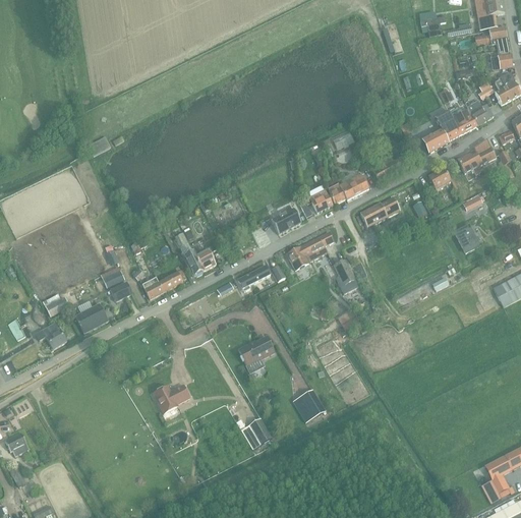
[(474,0),(479,29),(497,25),(495,13),(505,12),(503,0),(474,0)]
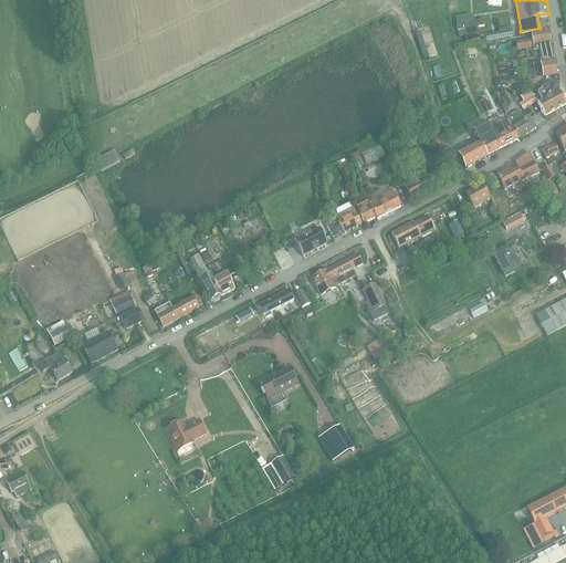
[(482,17),(457,22),(458,28),(463,27),(464,33),(465,40),(480,38),(478,24),(483,23),(482,17)]
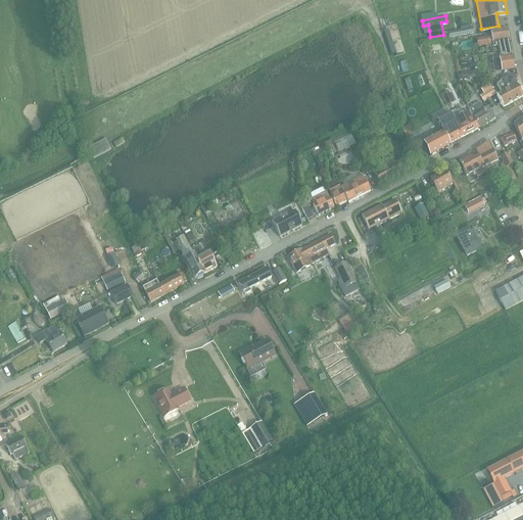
[(472,26),(459,29),(460,35),(473,32),(472,26)]
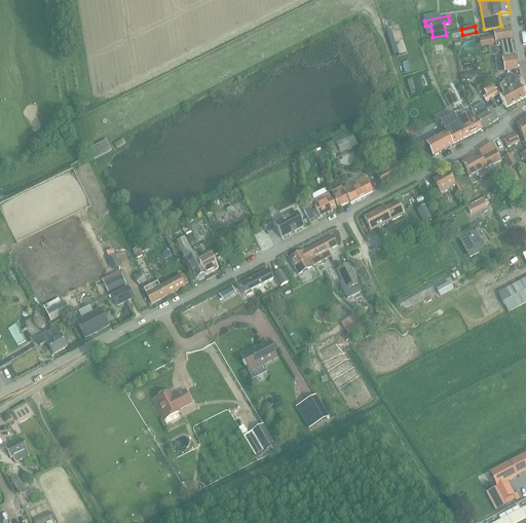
[(510,26),(493,29),(495,41),(496,44),(500,44),(502,57),(514,54),(511,36),(512,36),(510,26)]
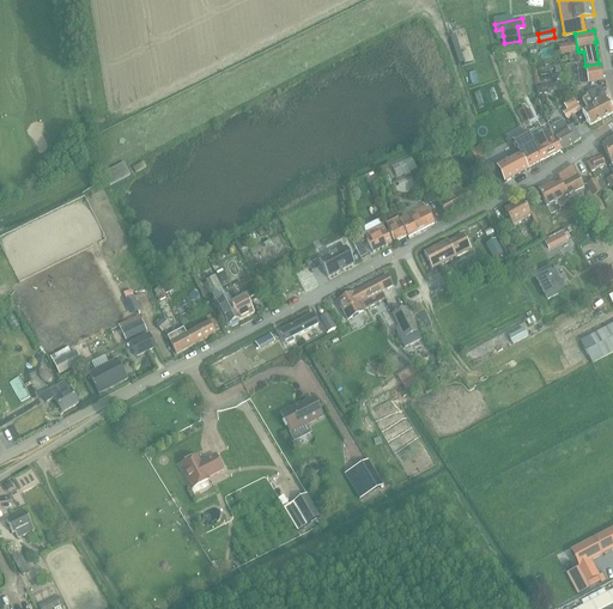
[(455,31),(450,34),(459,61),(463,59),(455,31)]
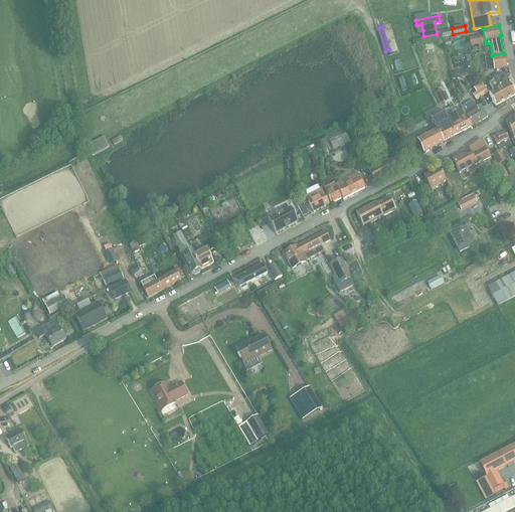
[(471,43),(485,40),(483,28),(476,30),(476,33),(469,35),(471,43)]
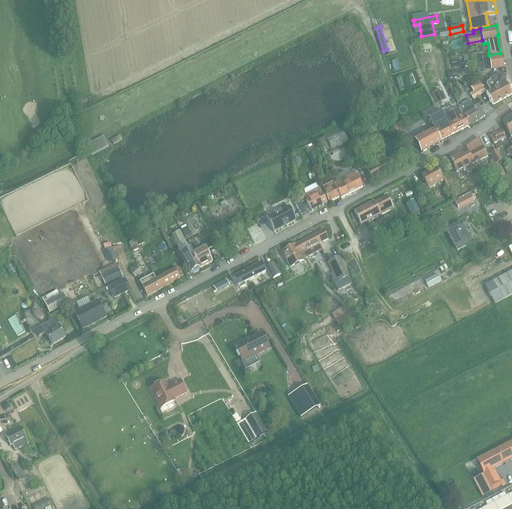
[(489,55),(488,55),(491,67),(503,65),(500,53),(489,55)]
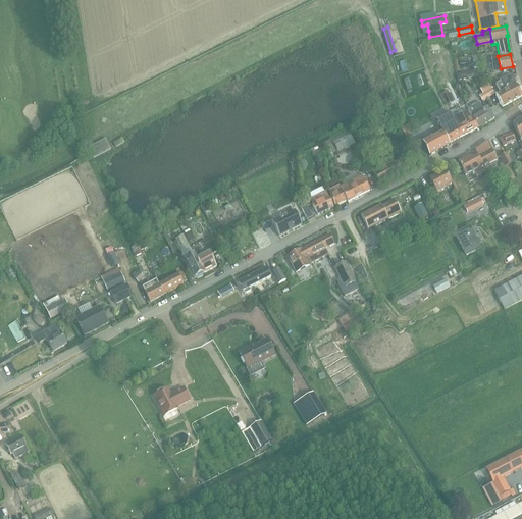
[(476,68),(457,72),(458,79),(477,74),(476,68)]
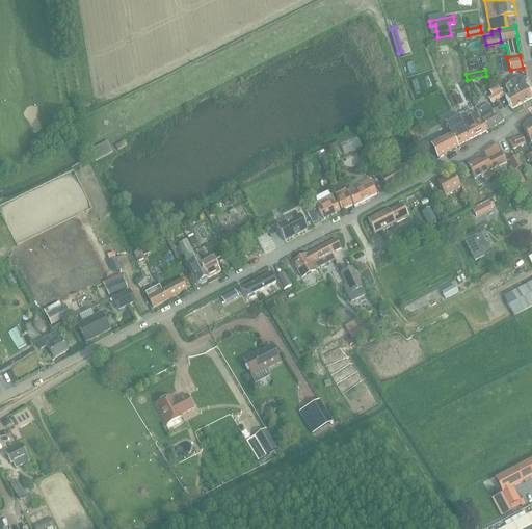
[(504,95),(511,107),(531,95),(531,94),(520,74),(510,79),(511,80),(505,84),(509,91),(504,95)]
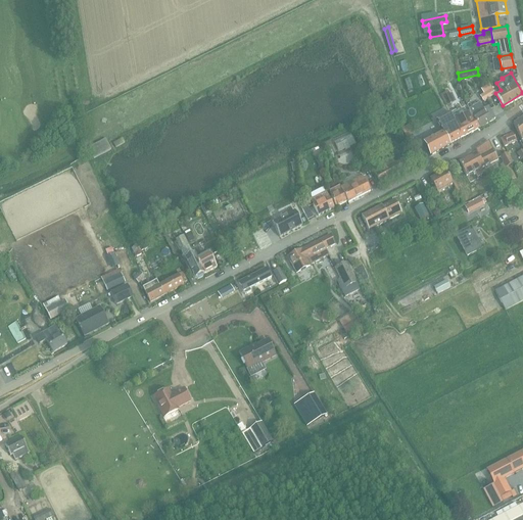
[(492,87),(480,94),(482,98),(494,91),(492,87)]
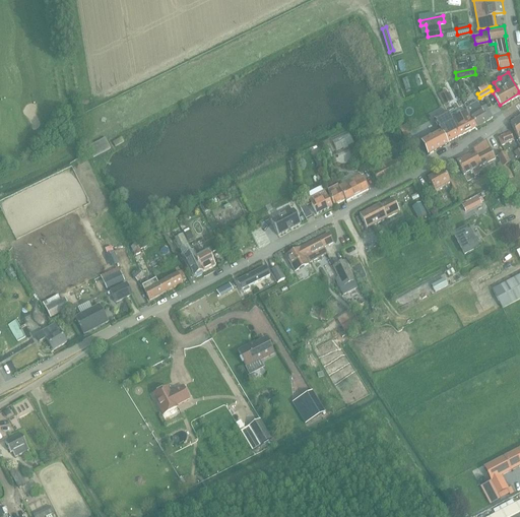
[(438,90),(444,103),(451,99),(446,87),(438,90)]
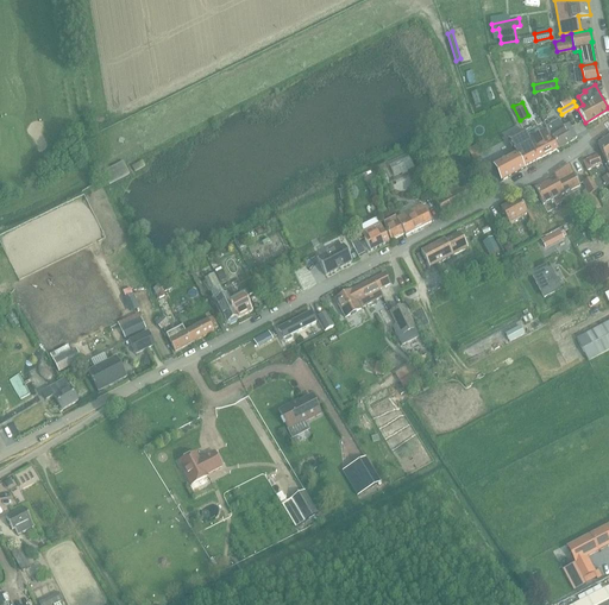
[(546,124),(548,128),(558,145),(576,134),(567,120),(563,124),(558,115),(551,120),(548,115),(544,119),(546,124)]
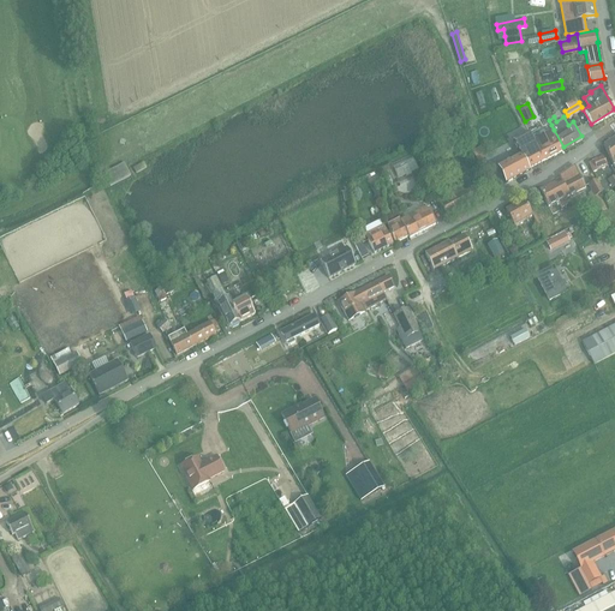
[(529,129),(513,137),(521,153),(521,151),(529,166),(543,157),(533,139),(529,129)]
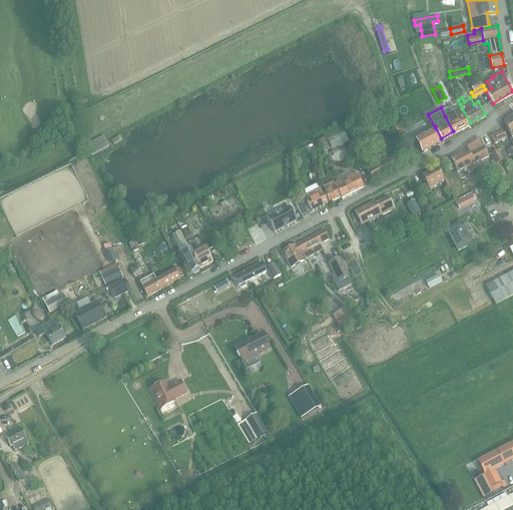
[(462,108),(445,116),(453,131),(470,122),(462,108)]
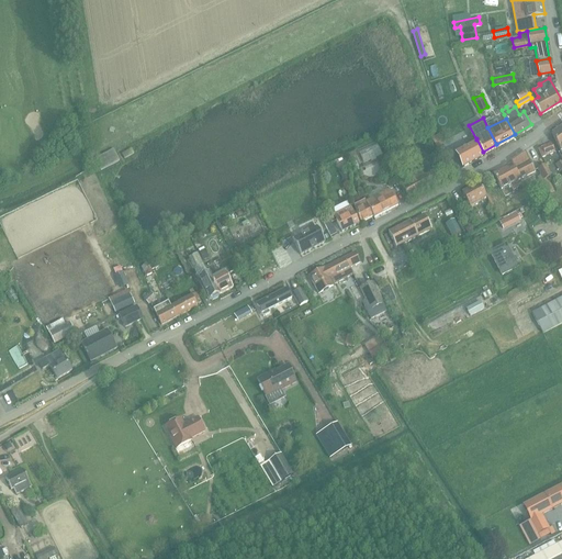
[(561,122),(551,131),(560,148),(561,151),(561,122)]
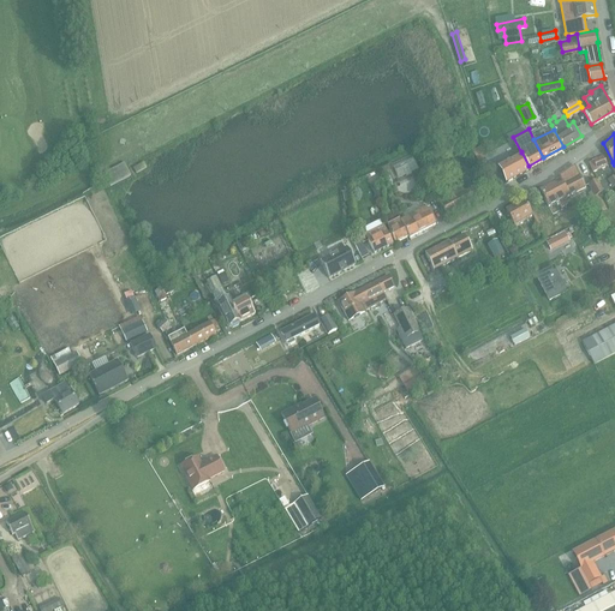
[(529,166),(521,151),(521,153),(497,165),(506,179),(530,167),(529,166)]
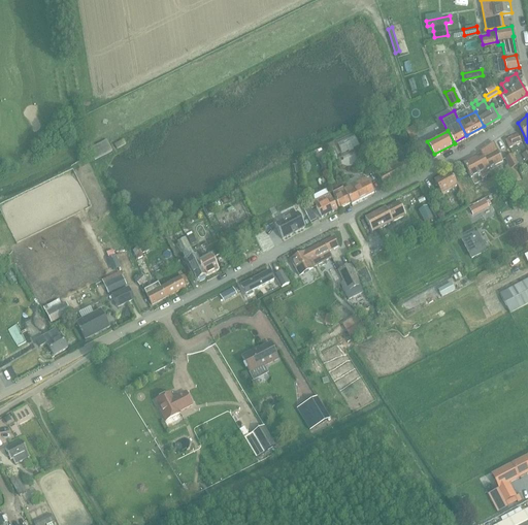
[(504,136),(508,145),(521,140),(517,131),(504,136)]
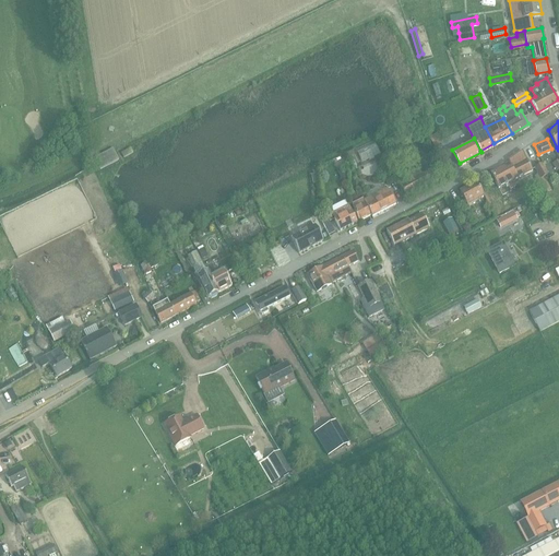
[(375,141),(357,150),(360,156),(379,148),(375,141)]
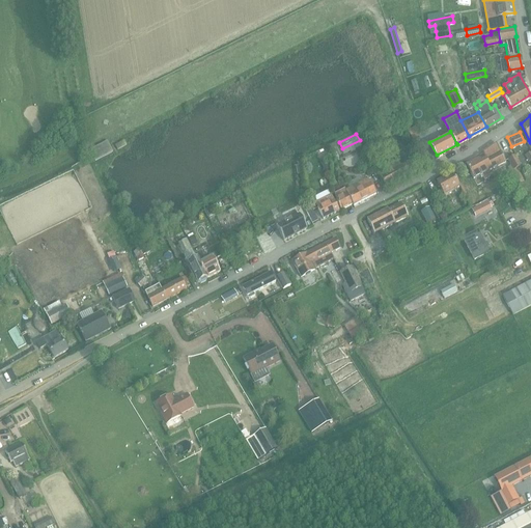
[(93,150),(91,151),(95,159),(113,149),(108,139),(91,147),(93,150)]
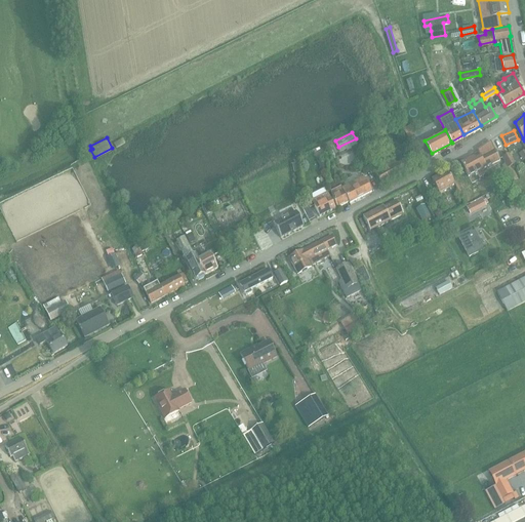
[(477,149),(478,152),(460,161),(468,174),(477,170),(479,174),(485,172),(482,167),(499,158),(490,138),(477,149)]
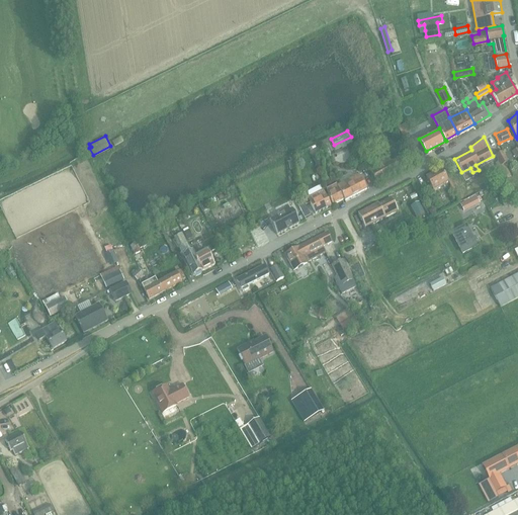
[(498,159),(495,161),(503,178),(510,174),(505,163),(508,162),(502,150),(495,153),(498,159)]
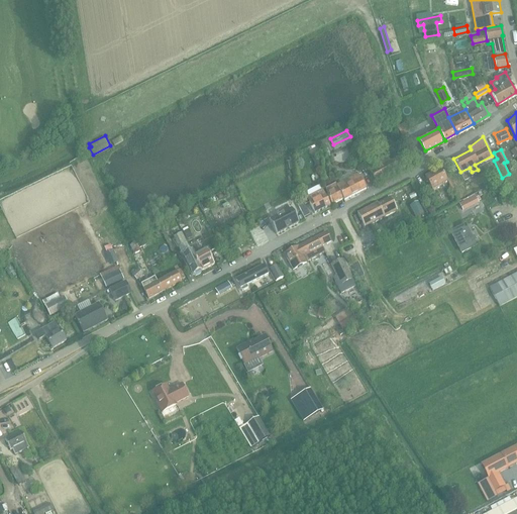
[(403,152),(390,160),(395,169),(408,162),(403,152)]
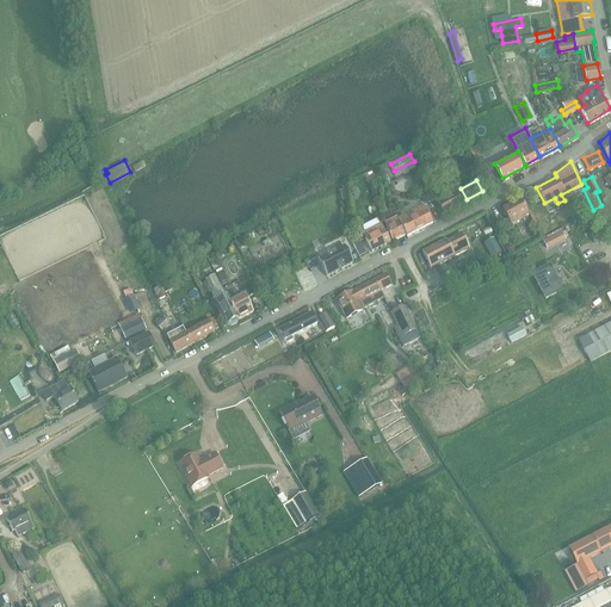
[(506,205),(503,206),(511,222),(514,221),(530,212),(529,210),(532,206),(528,197),(523,199),(522,197),(506,205)]
